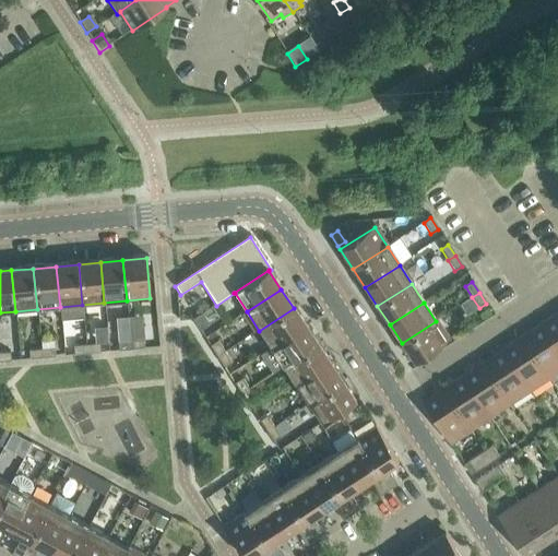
[(294,308),(259,331),(271,350),(306,327),(294,308)]
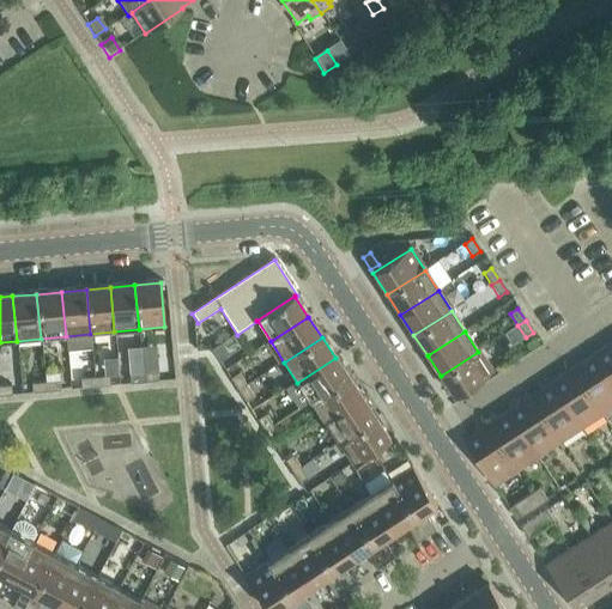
[(611,343),(594,357),(611,384),(611,343)]
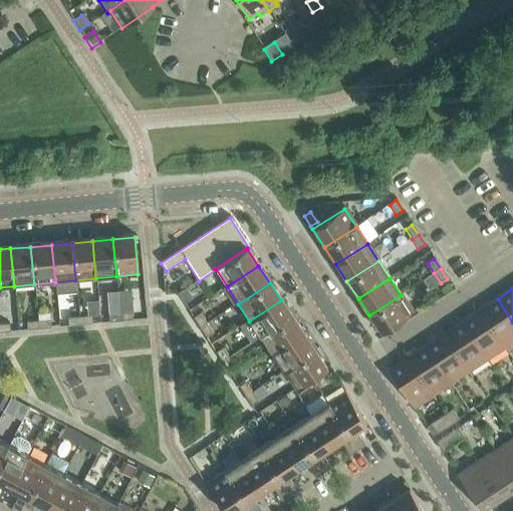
[(184,290),(177,294),(184,305),(190,300),(184,290)]
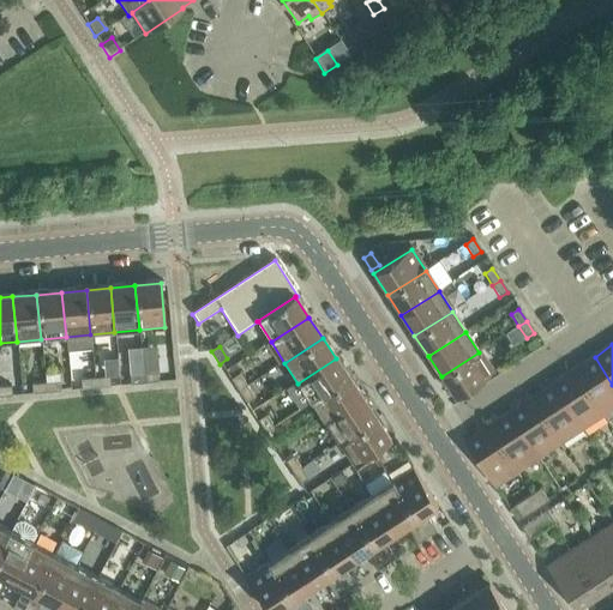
[(479,352),(442,376),(456,398),(493,374),(479,352)]
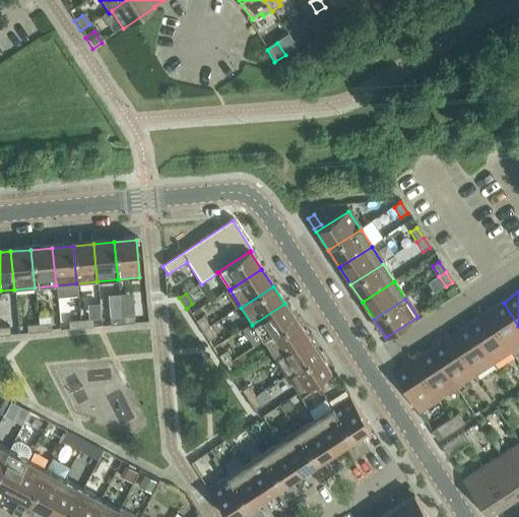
[(518,326),(504,303),(485,315),(511,353),(518,347),(518,326)]
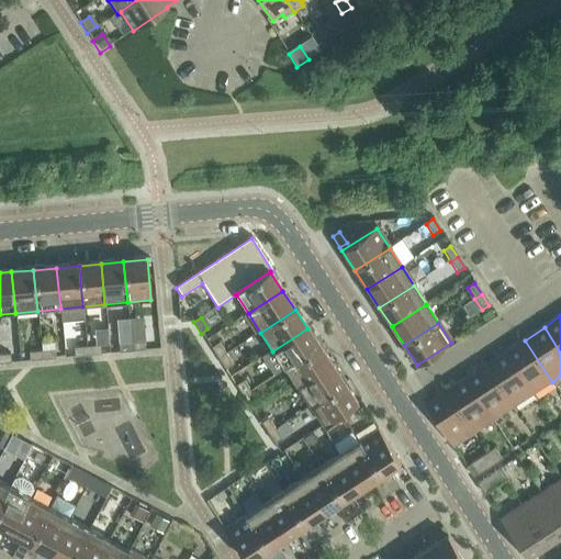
[(307,328),(272,351),(284,370),(320,347),(307,328)]
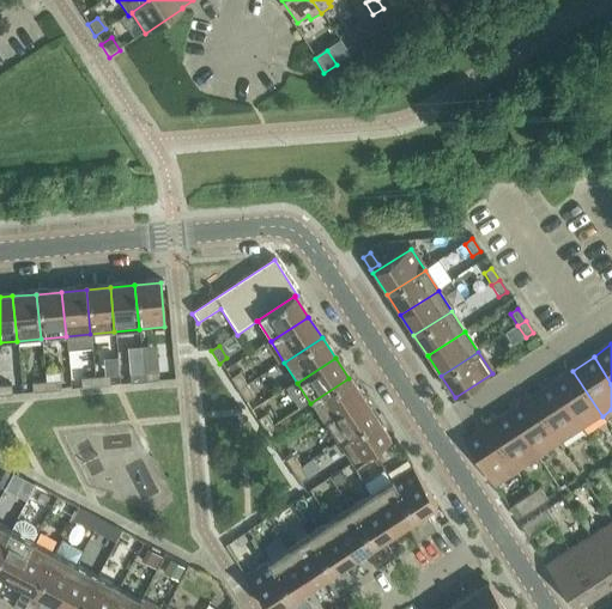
[(573,371),(551,385),(581,431),(603,416),(573,371)]
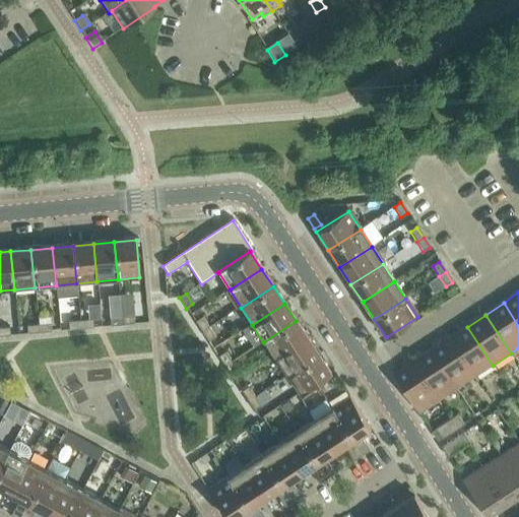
[(133,317),(121,318),(122,326),(134,325),(133,317)]
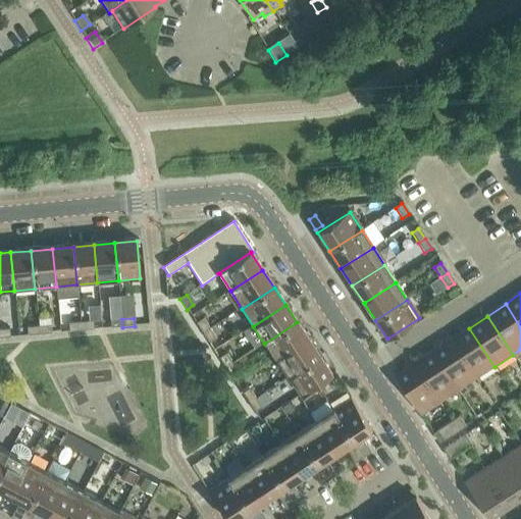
[(122,327),(121,319),(110,320),(110,328),(122,327)]
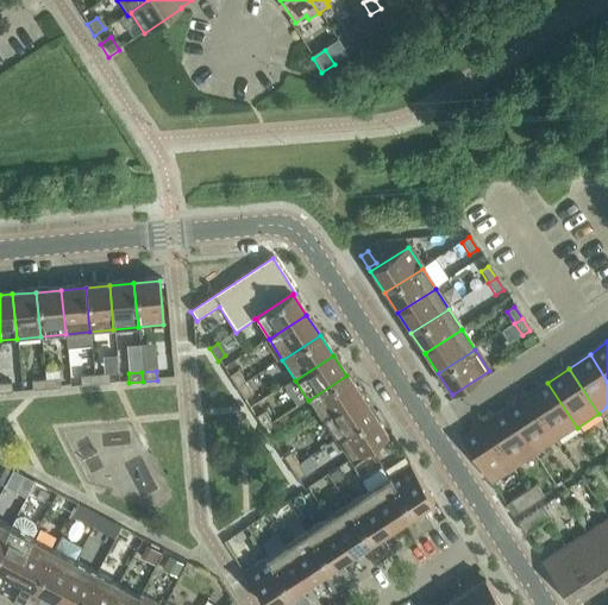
[(229,378),(236,390),(244,384),(237,372),(229,378)]
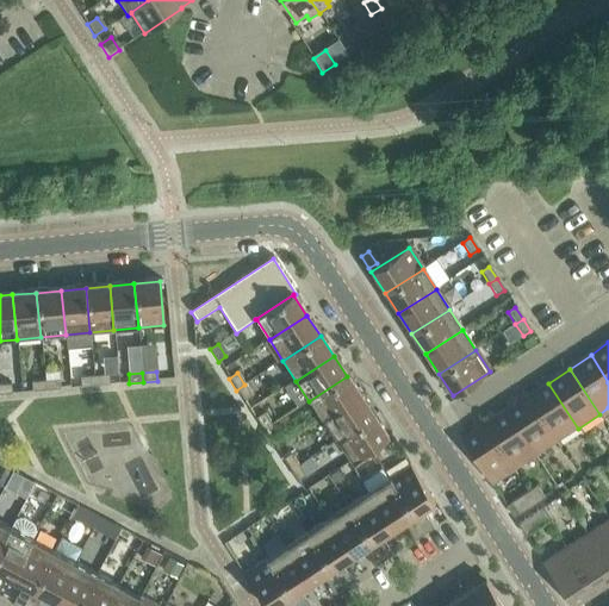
[(107,376),(94,378),(95,387),(109,386),(107,376)]
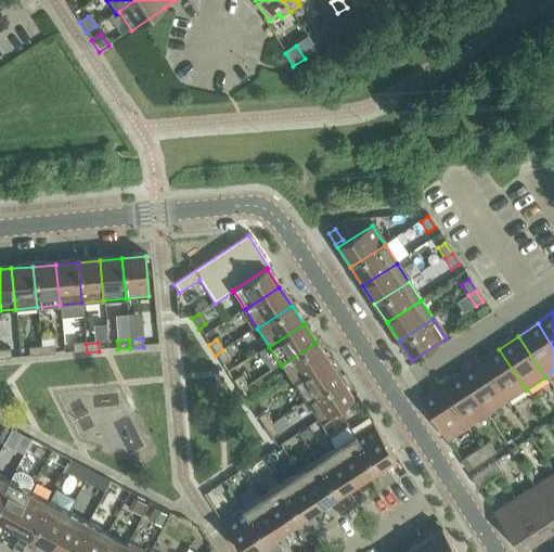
[(316,343),(281,366),(294,384),(327,361),(316,343)]
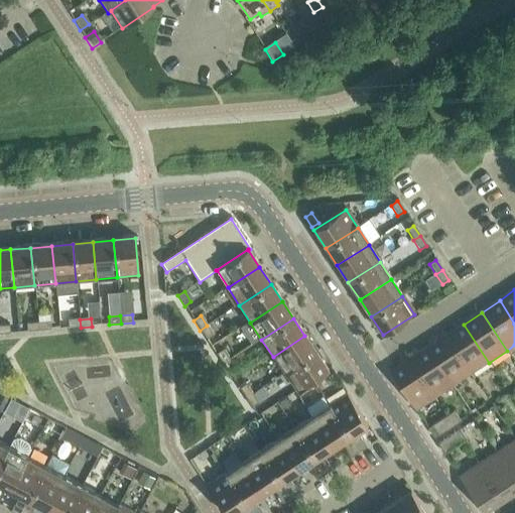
[(81,328),(80,319),(68,321),(69,329),(81,328)]
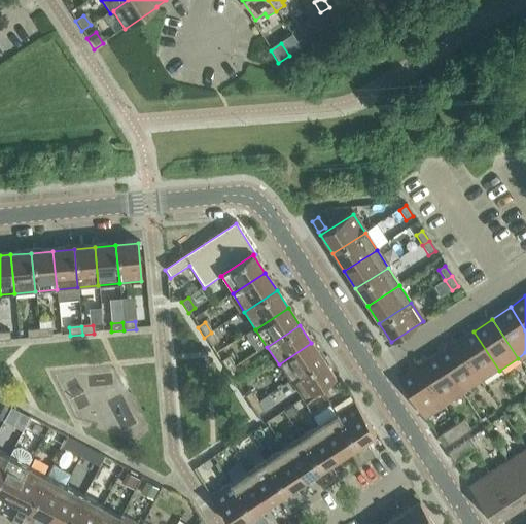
[(50,329),(39,330),(39,339),(51,338),(50,329)]
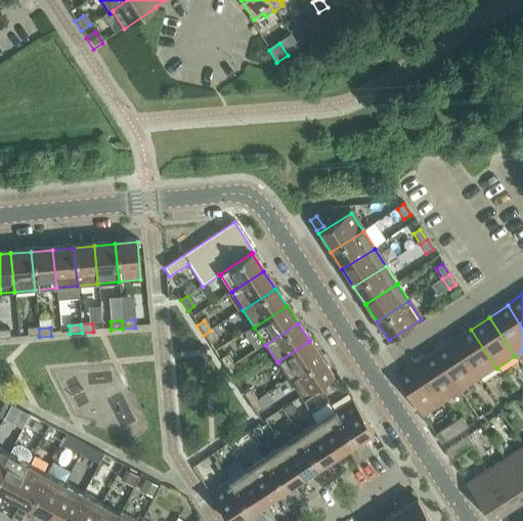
[(39,337),(39,329),(27,330),(27,338),(39,337)]
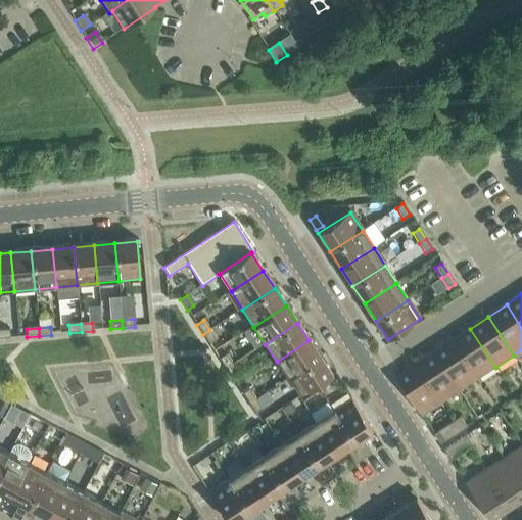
[(470,329),(452,340),(477,380),(495,368),(470,329)]
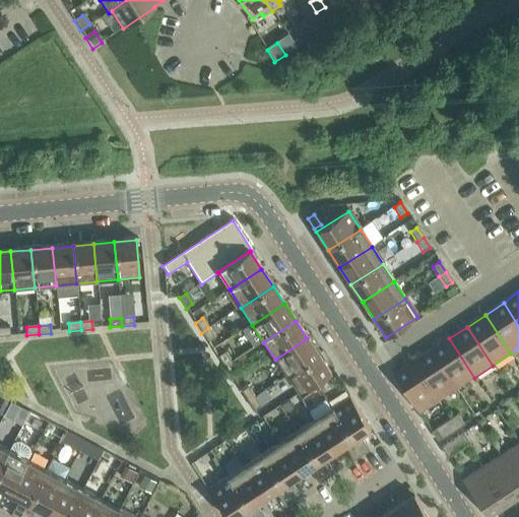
[(208,328),(201,333),(208,342),(215,338),(208,328)]
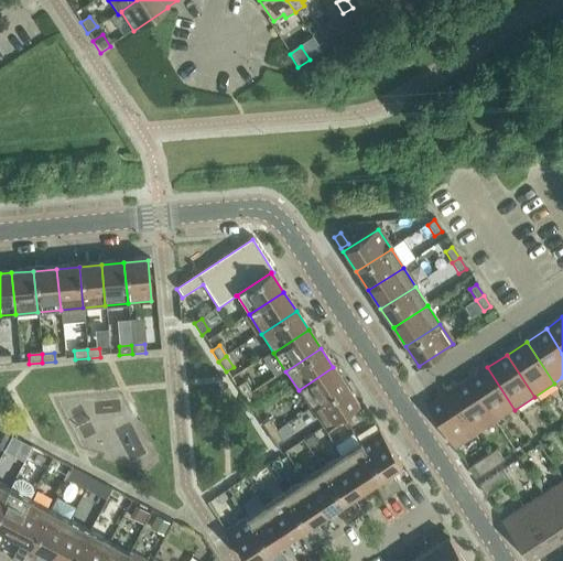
[(10,357),(0,357),(0,366),(10,366),(10,357)]
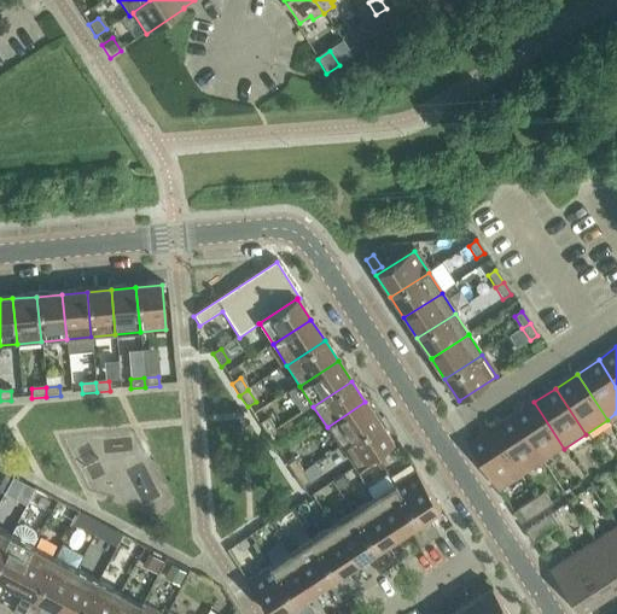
[(365,402),(327,427),(341,448),(378,422),(365,402)]
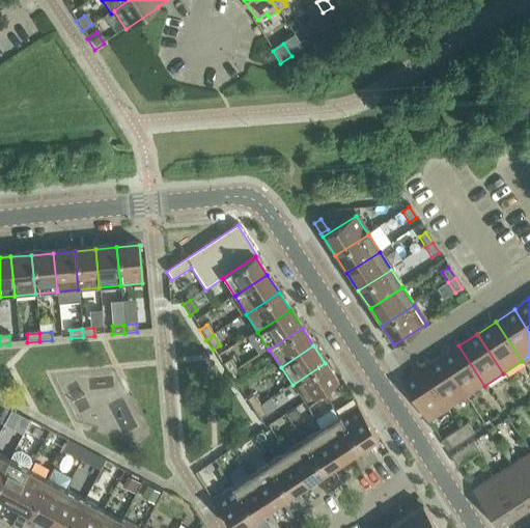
[(458,345),(439,358),(466,397),(484,386),(458,345)]
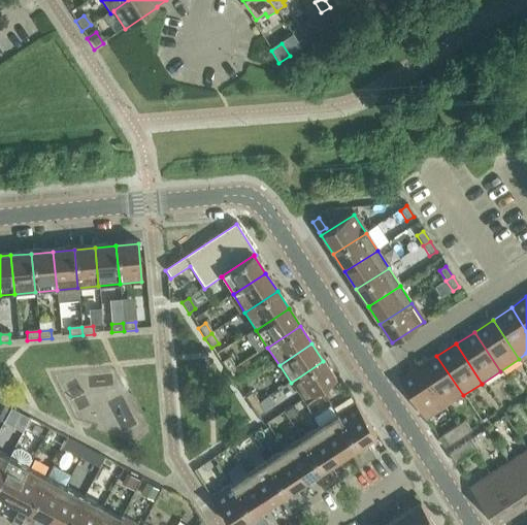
[(436,356),(418,368),(443,407),(463,395),(436,356)]
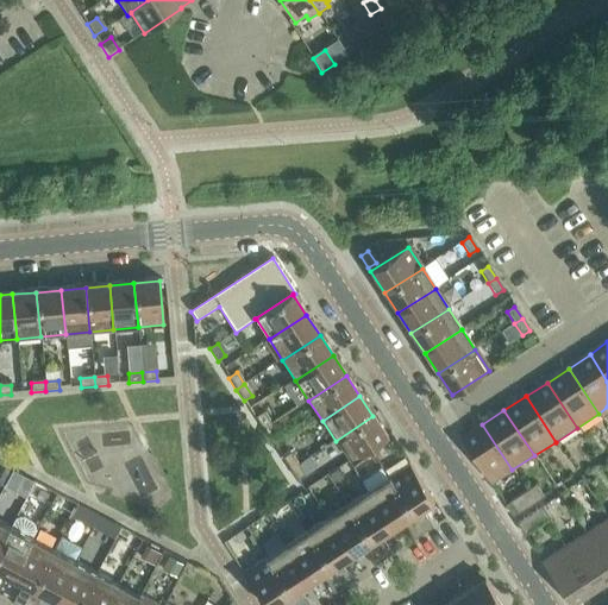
[(255,418),(263,430),(271,424),(263,414),(255,418)]
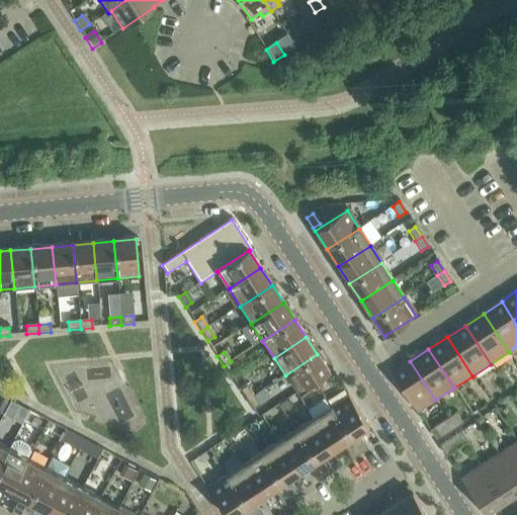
[(317,354),(285,375),(297,394),(329,372),(317,354)]
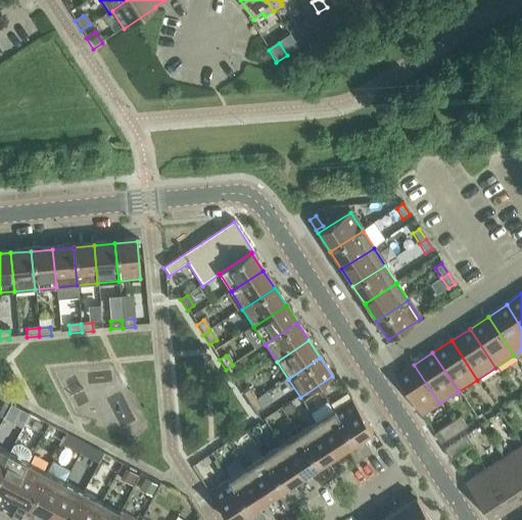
[(233,365),(226,370),(232,380),(239,375),(233,365)]
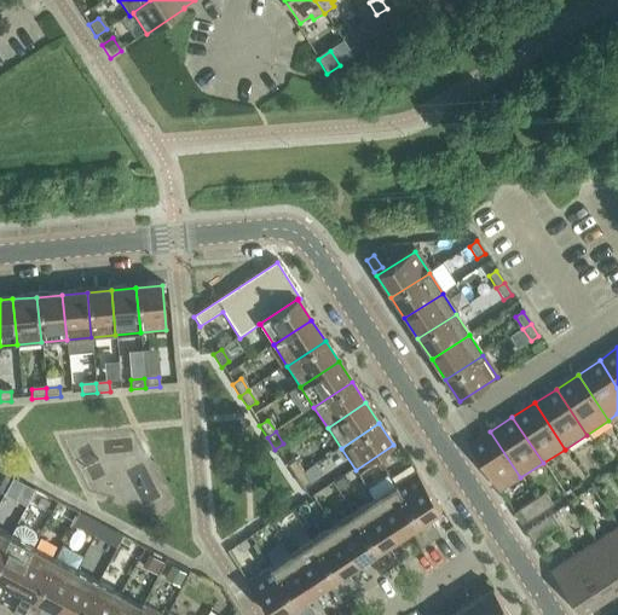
[(520,477),(490,431),(467,447),(497,493),(520,477)]
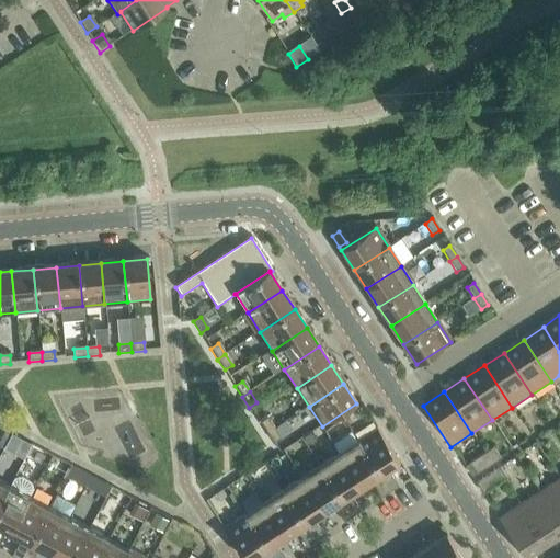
[(260,423),(266,434),(274,429),(266,418),(260,423)]
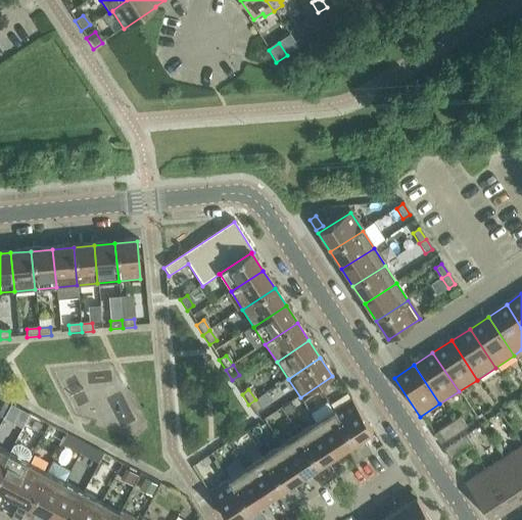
[(255,399),(248,405),(255,415),(262,410),(255,399)]
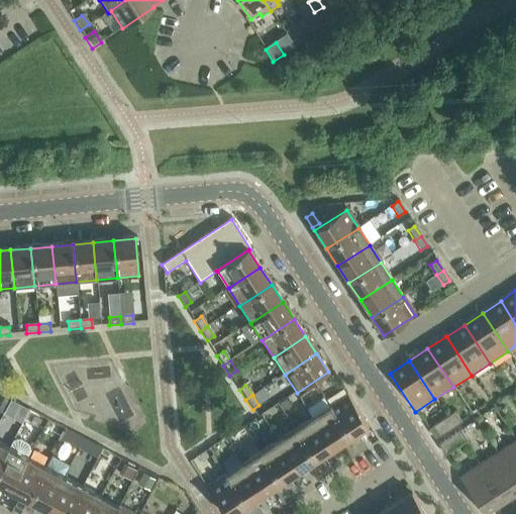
[(347,396),(329,408),(358,454),(367,448),(357,434),(368,428),(347,396)]
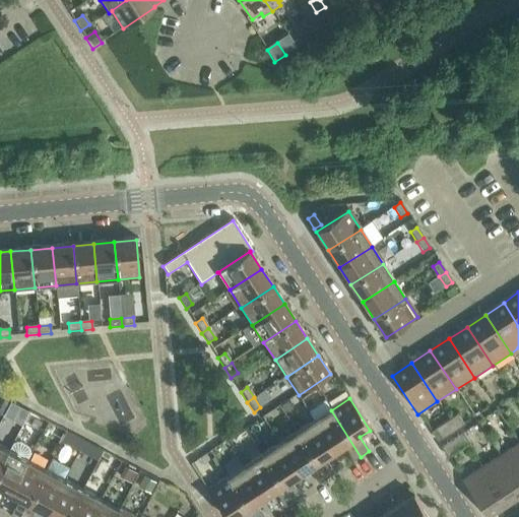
[(331,410),(314,422),(334,454),(343,448),(352,462),(361,457),(331,410)]
